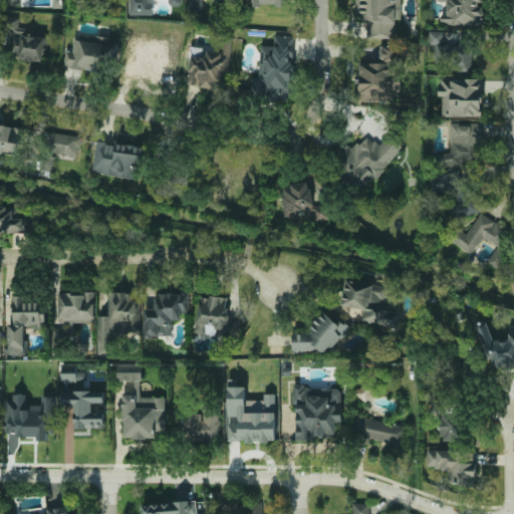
[(130,0),(130,15),(152,15),(152,0),(169,0),(169,5),(182,5),(182,0),(130,0)]
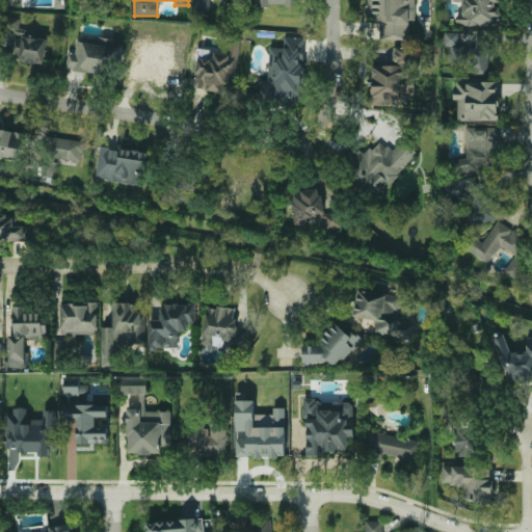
[(195,0),(195,10),(210,10),(210,0),(195,0)]
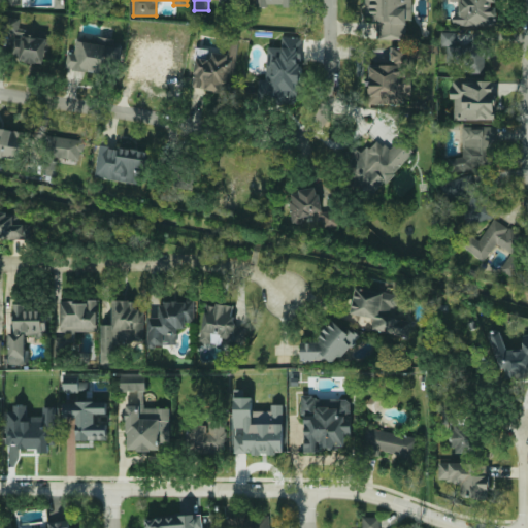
[(365,0),(365,19),(376,19),(376,39),(406,38),(406,20),(411,20),(411,0),(365,0)]
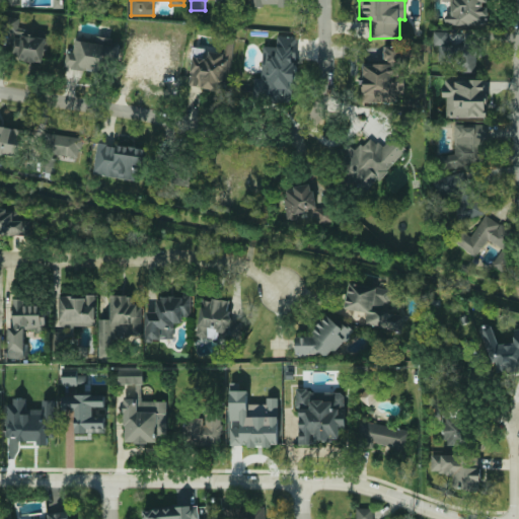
[(441,0),(441,2),(446,2),(446,24),(488,25),(488,4),(488,0),(441,0)]
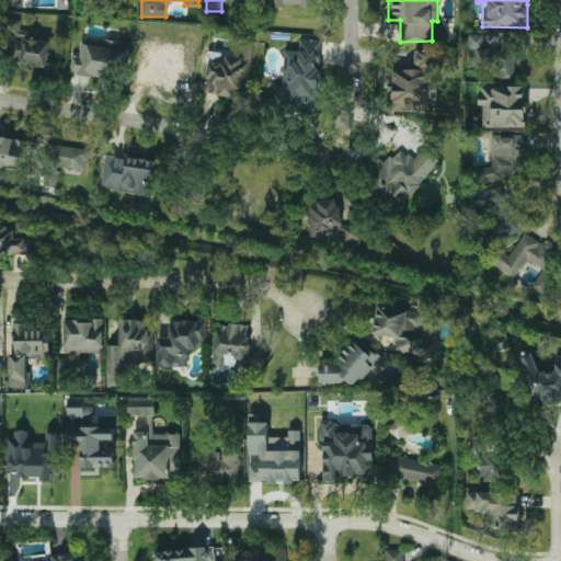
[(49,64),(48,33),(21,34),(21,19),(4,20),(6,31),(12,31),(14,66),(49,64)]
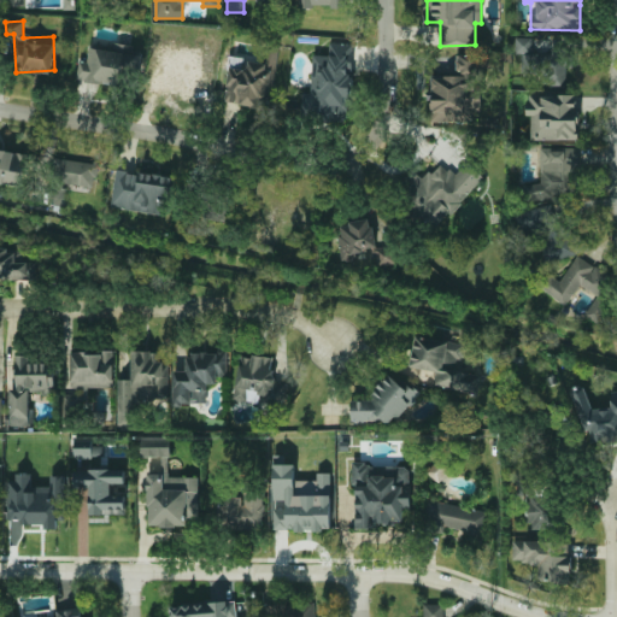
[(566,86),(565,45),(551,46),(551,53),(528,53),(528,37),(517,37),(517,51),(521,51),(522,75),(542,74),(542,86),(566,86)]
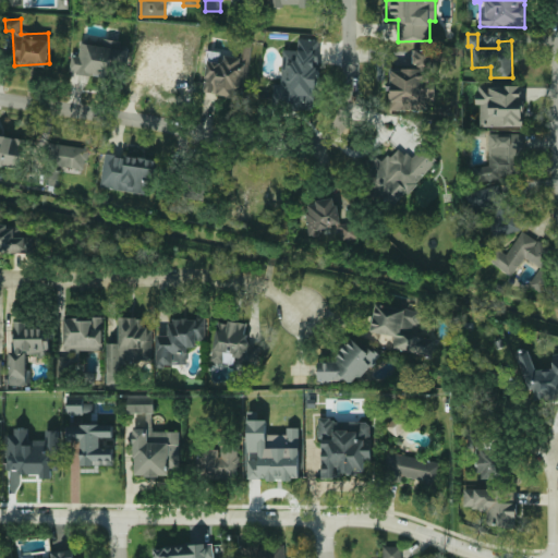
[(202,92),(239,97),(242,75),(247,76),(253,40),(239,38),(237,57),(223,55),(222,62),(207,60),(202,92)]
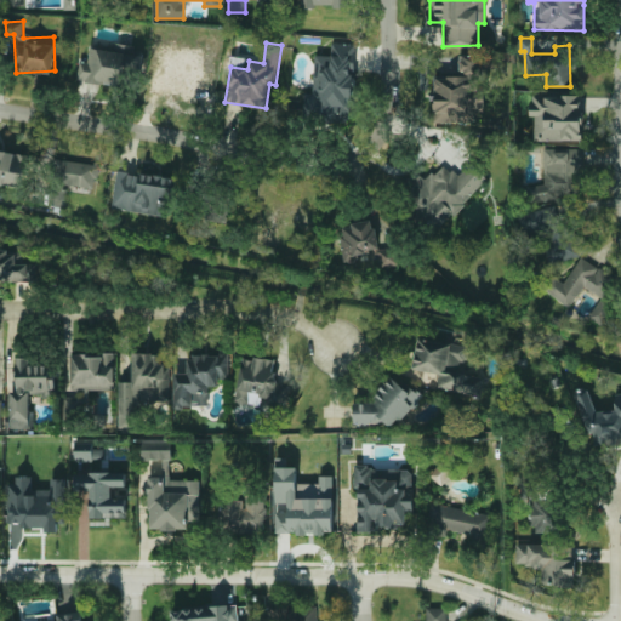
[(314,55),(313,93),(305,93),(303,120),(352,121),(355,44),(331,43),(331,56),(314,55)]
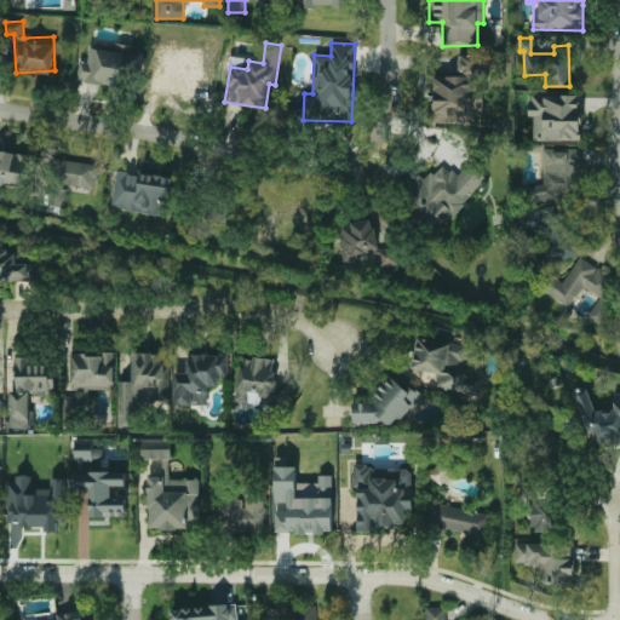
[(80,59),(76,81),(127,87),(132,52),(90,47),(87,61),(80,59)]
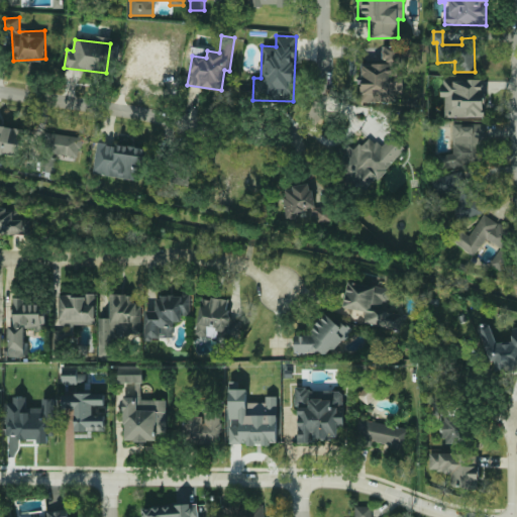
[(362,102),(395,102),(395,95),(403,95),(403,59),(411,59),(411,45),(383,45),(383,64),(362,64),(362,102)]
